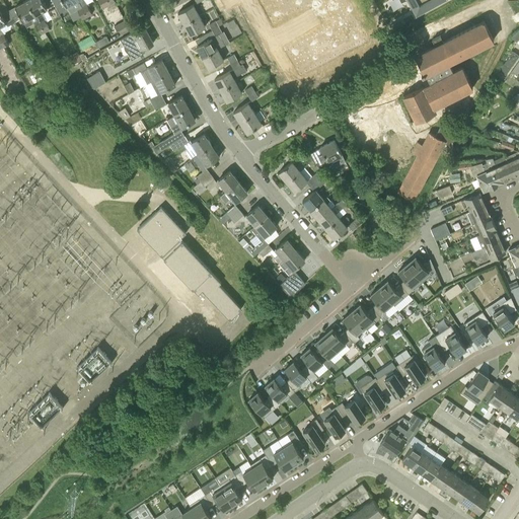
[(40,34),(45,31),(41,24),(27,0),(26,0),(8,10),(14,21),(21,17),(26,26),(33,22),(40,34)]
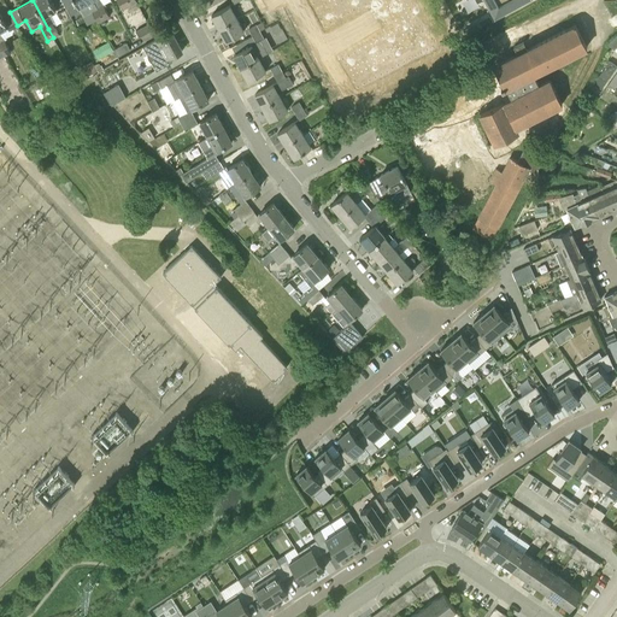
[(58,13),(66,10),(62,0),(33,0),(48,29),(53,37),(59,35),(54,27),(56,25),(50,15),(56,11),(58,13)]
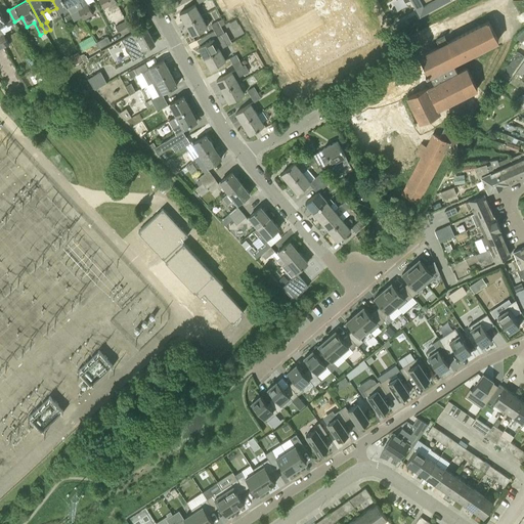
[(71,12),(78,9),(83,6),(79,0),(52,0),(56,8),(58,11),(68,7),(71,12)]
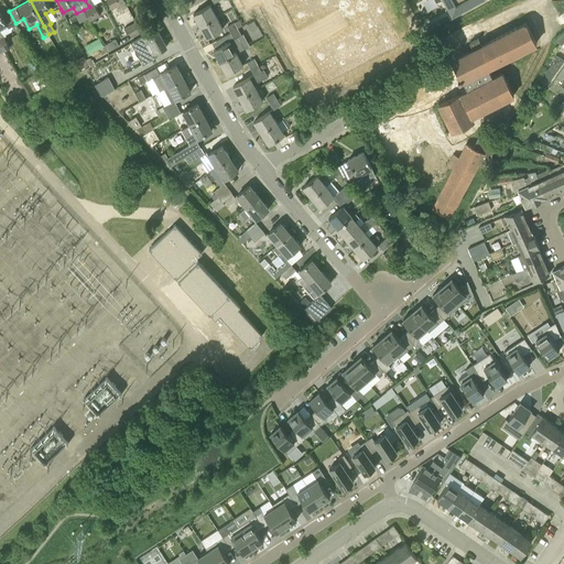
[(91,0),(85,0),(89,7),(95,18),(100,15),(91,0)]
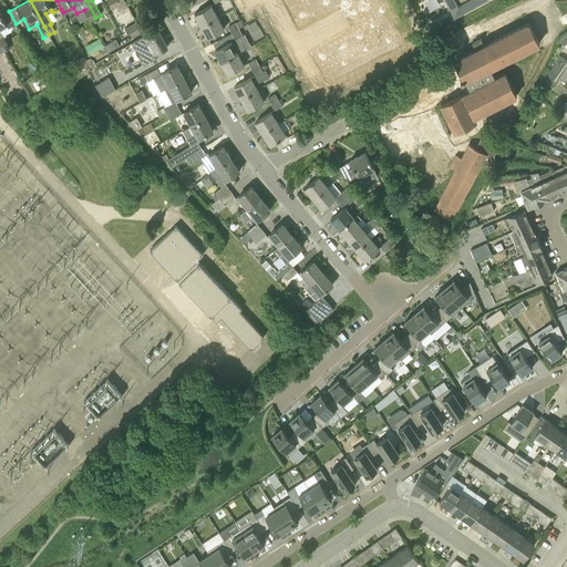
[(107,0),(113,9),(121,6),(116,0),(107,0)]
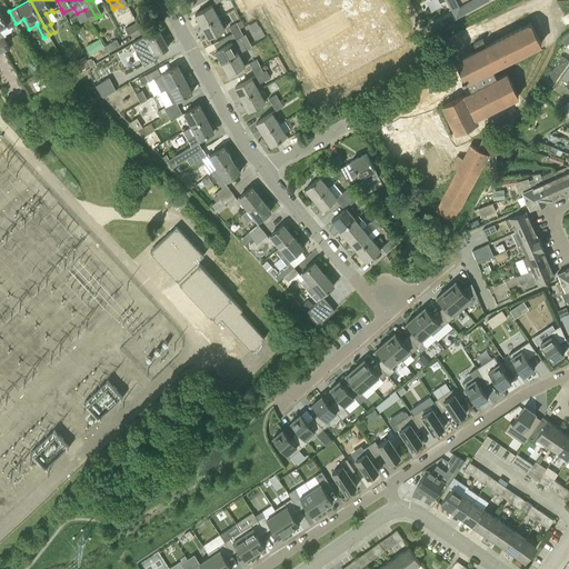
[(259,0),(235,0),(240,9),(259,0)]
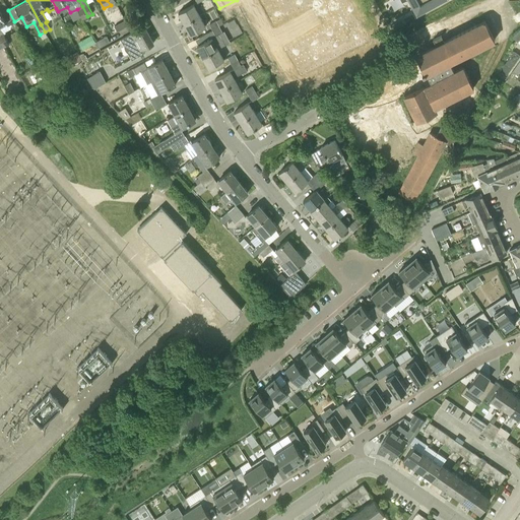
[(260,0),(273,22),(315,0),(323,0),(336,23),(287,50),(301,74),(367,39),(361,27),(358,29),(356,27),(366,22),(353,0),(260,0)]
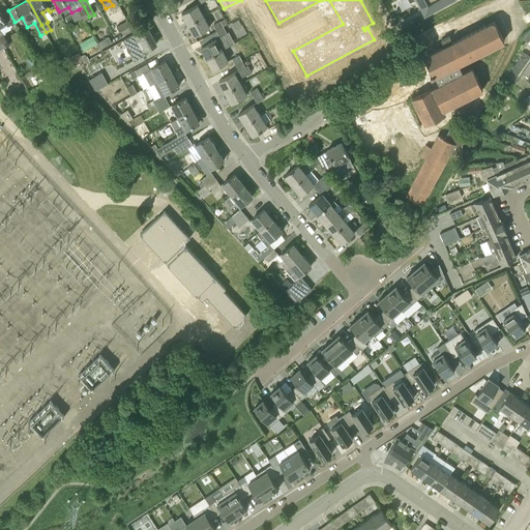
[(411,0),(400,0),(405,10),(414,5),(411,0)]
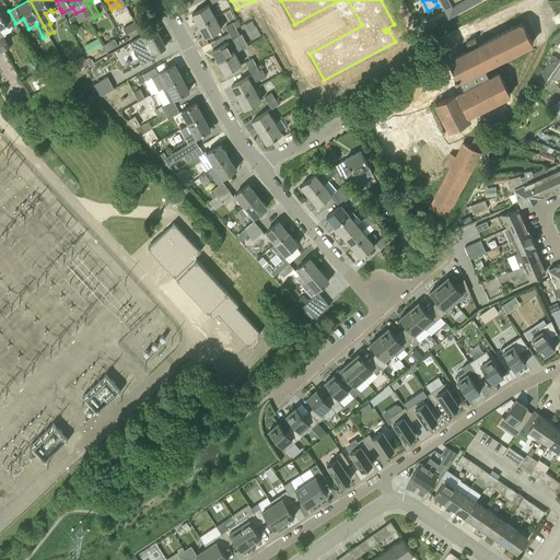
[(441,0),(450,14),(475,0),(441,0)]
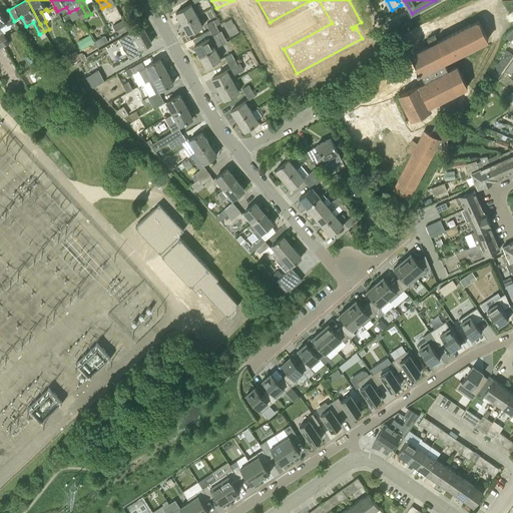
[(176,12),(182,23),(197,15),(191,4),(176,12)]
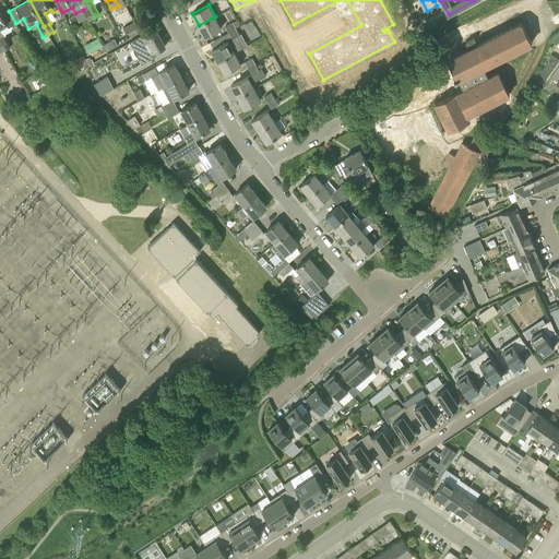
[(88,7),(83,10),(88,21),(94,18),(88,7)]
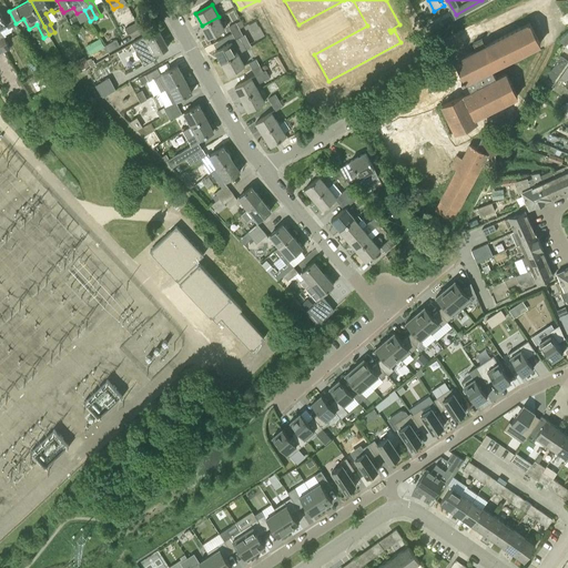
[(0,42),(4,50),(10,48),(0,29),(7,26),(8,28),(16,23),(9,11),(2,16),(0,11),(0,42)]
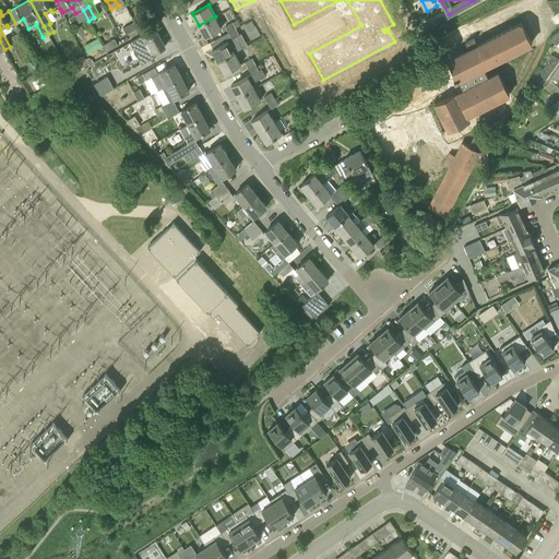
[(205,37),(222,28),(215,16),(199,25),(205,37)]
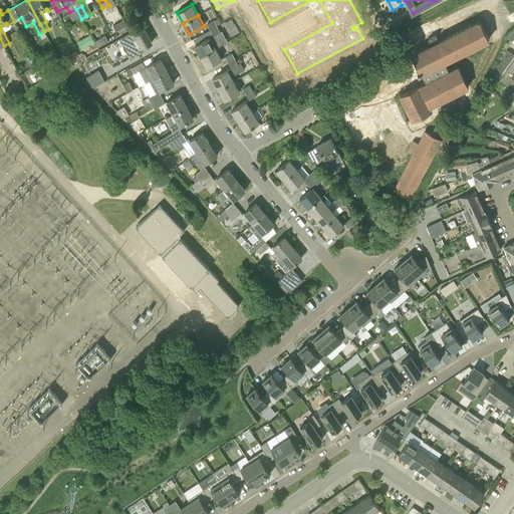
[(234,25),(231,19),(225,22),(228,28),(234,25)]
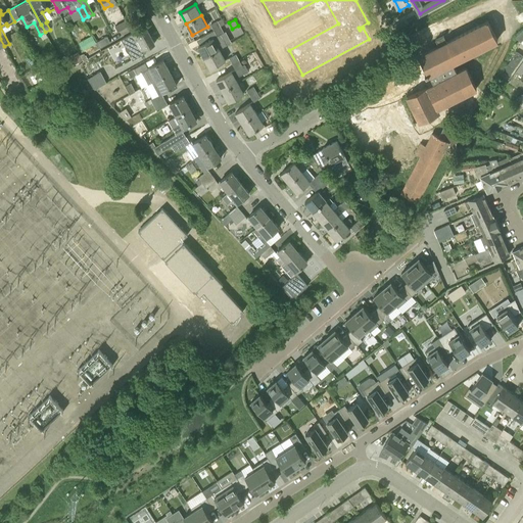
[(214,30),(221,27),(218,20),(210,25),(214,30)]
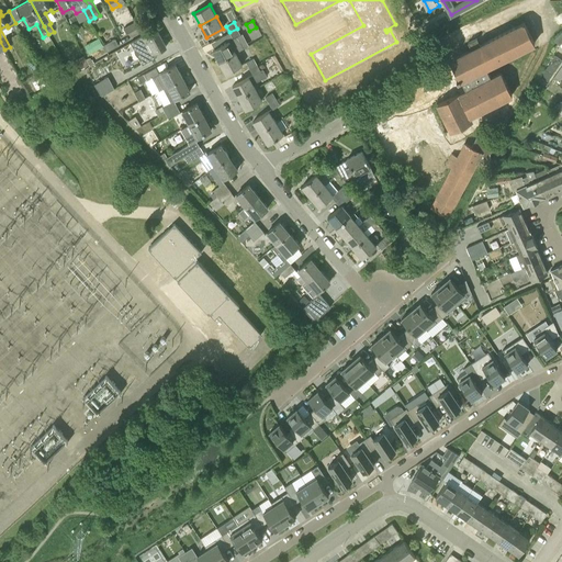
[(461,92),(441,102),(436,104),(449,130),(453,127),(473,117),(471,113),(513,93),(502,71),(492,76),(487,66),(535,43),(524,22),(480,44),(476,37),(468,42),(471,48),(457,56),(451,59),(467,90),(461,92)]
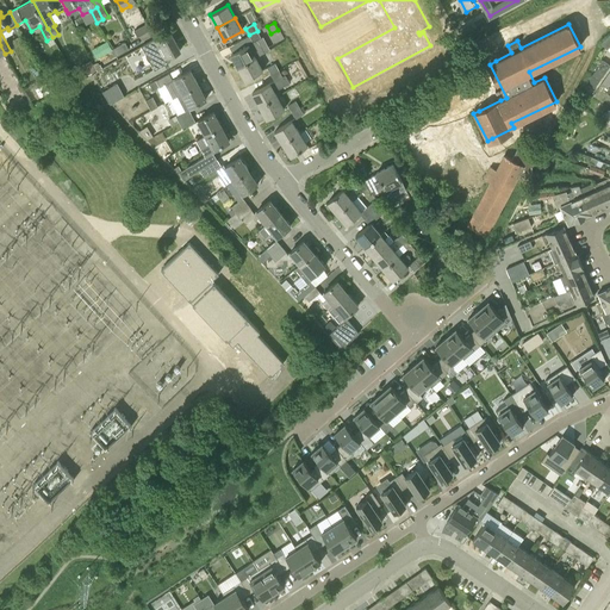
[(468,33),(465,26),(459,30),(461,36),(468,33)]
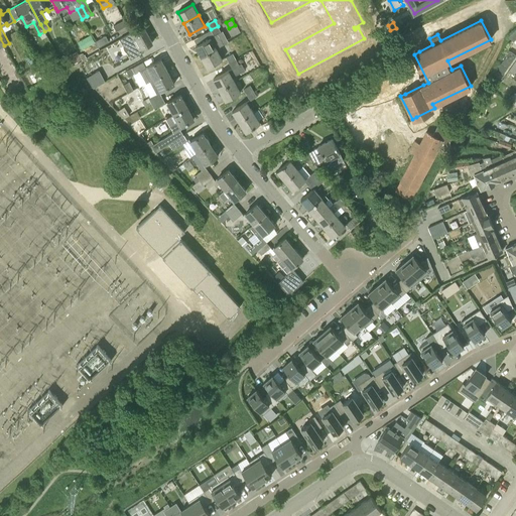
[(218,26),(211,29),(214,35),(221,31),(218,26)]
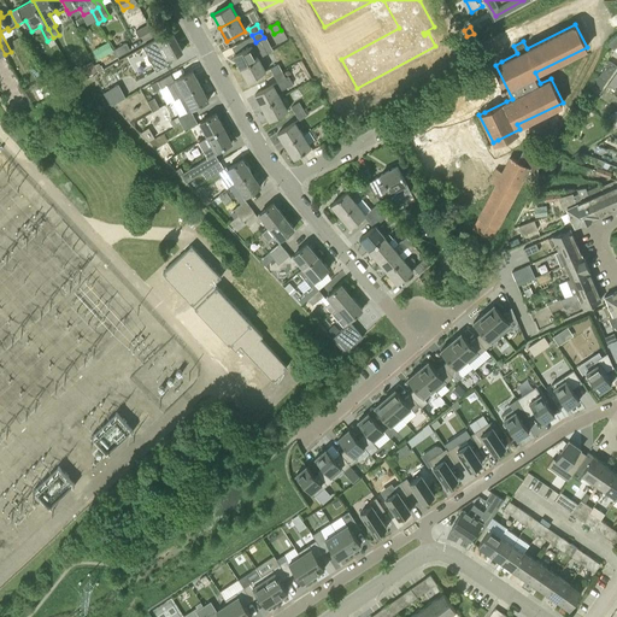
[(142,47),(156,71),(172,63),(170,58),(182,51),(172,34),(163,40),(162,36),(142,47)]
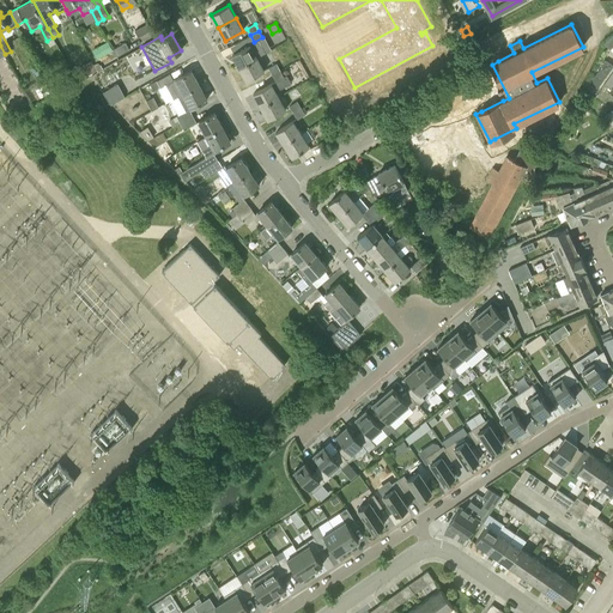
[(116,56),(129,49),(126,42),(113,49),(116,56)]
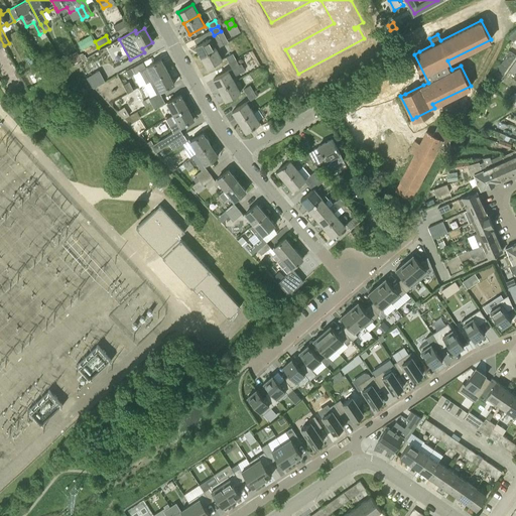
[(202,56),(217,47),(211,37),(196,45),(202,56)]
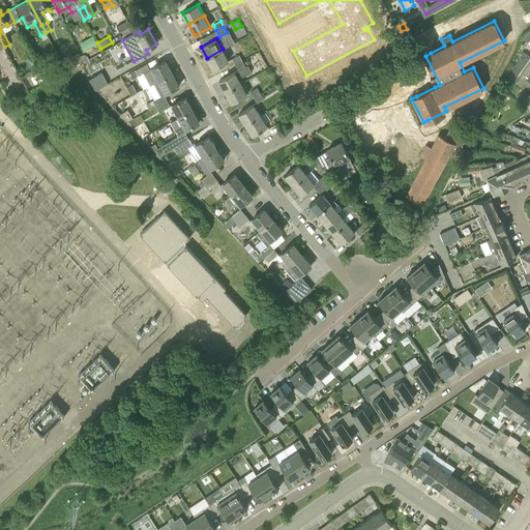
[(213,69),(229,60),(223,49),(207,58),(213,69)]
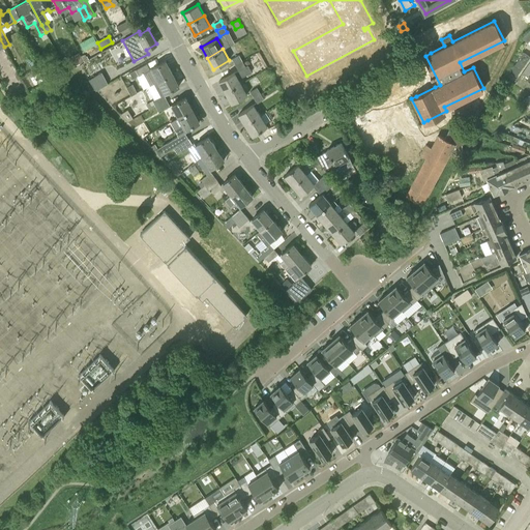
[(82,51),(71,57),(76,65),(86,59),(82,51)]
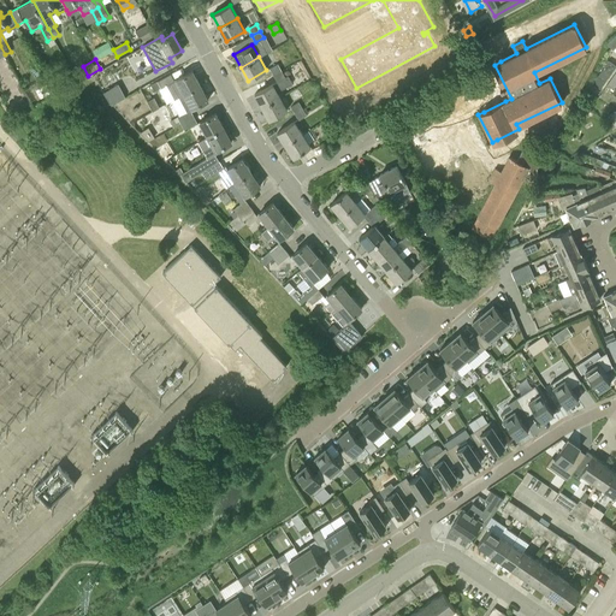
[(604,81),(615,66),(609,60),(598,76),(604,81)]
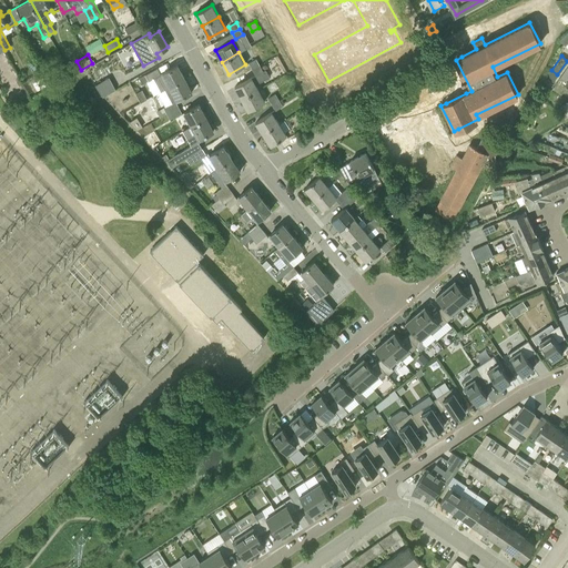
[(252,69),(260,64),(256,59),(249,62),(252,69)]
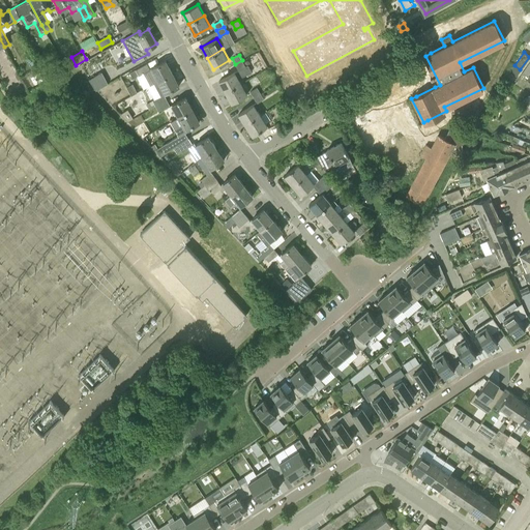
[(226,92),(245,81),(241,83),(238,79),(252,71),(247,64),(245,66),(242,60),(235,64),(238,70),(219,81),(226,92)]
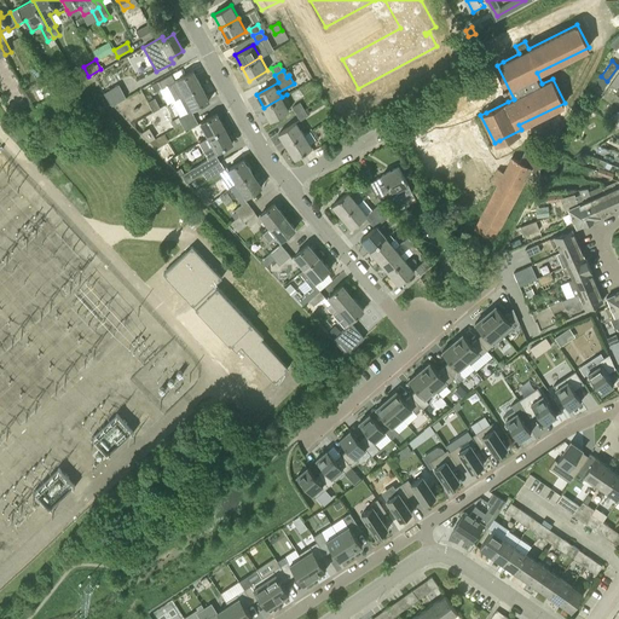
[(180,98),(202,86),(194,71),(175,81),(172,75),(158,81),(162,88),(167,86),(175,100),(180,98)]
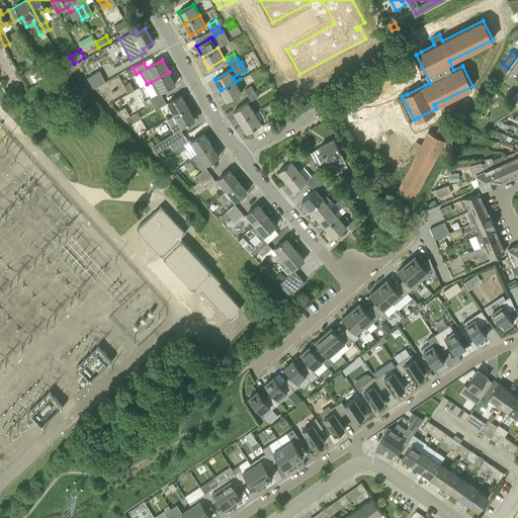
[(135,74),(132,69),(126,71),(130,77),(135,74)]
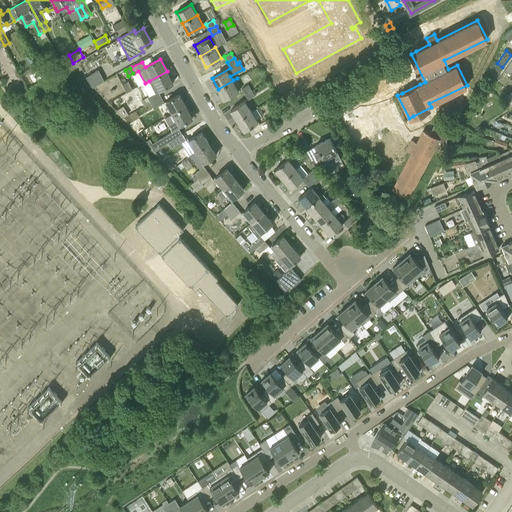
[(86,76),(89,81),(93,86),(104,79),(98,69),(86,76)]
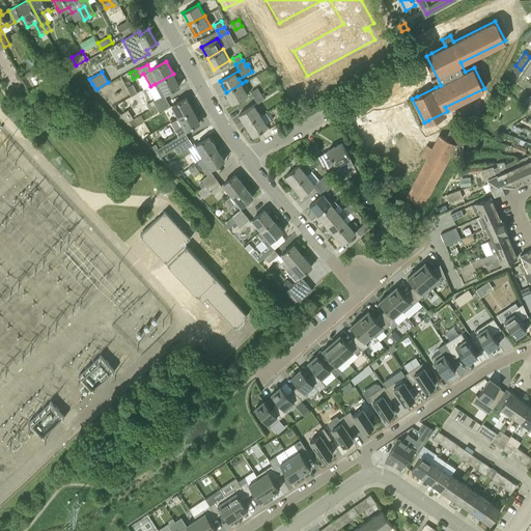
[(165,93),(179,86),(173,74),(155,84),(157,89),(161,95),(152,101),(146,104),(149,109),(156,105),(156,106),(167,100),(164,94),(165,93)]
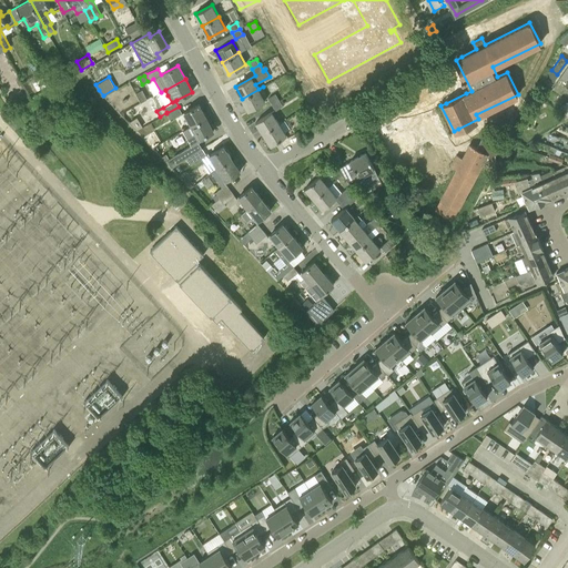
[(263,87),(242,99),(249,110),(269,99),(269,98),(263,87)]
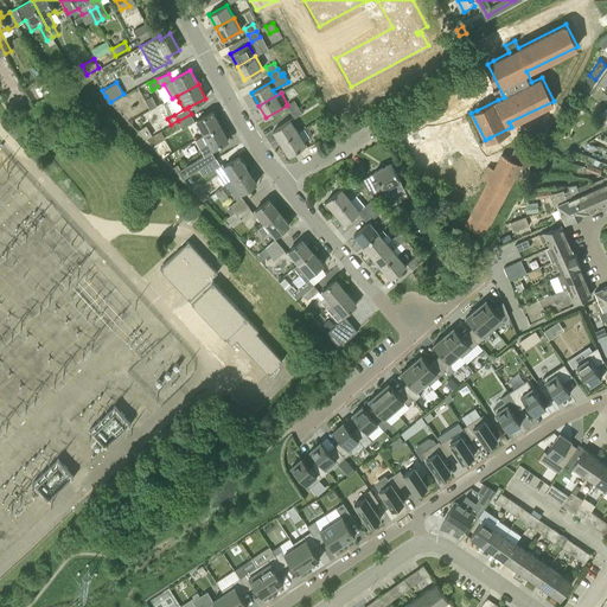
[(157,104),(152,96),(145,100),(151,108),(157,104)]
